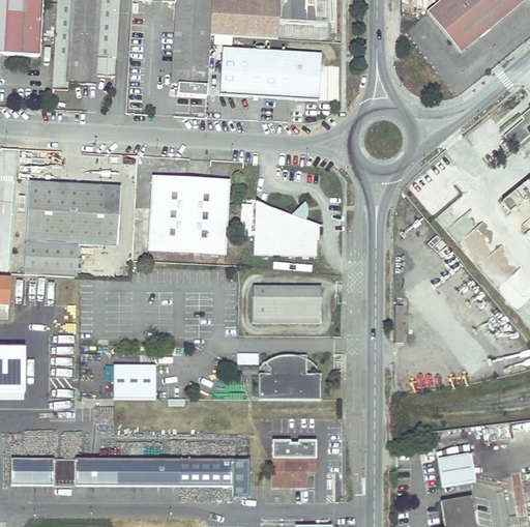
[(0,0),(0,52),(38,55),(40,0),(0,0)]
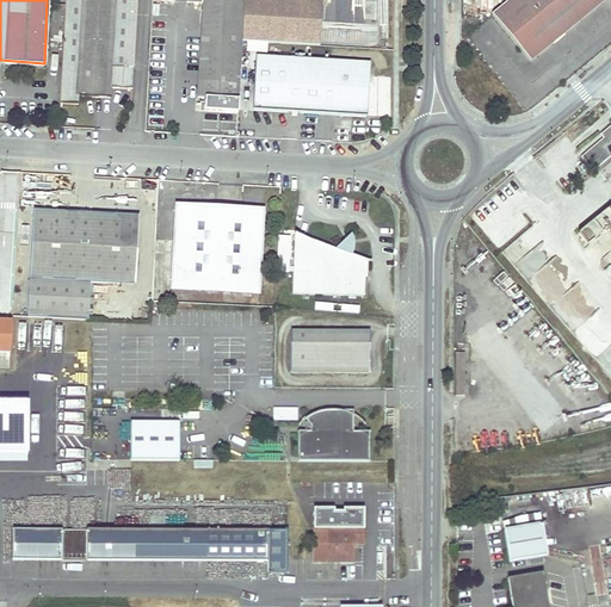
[(65,0),(63,36),(62,44),(60,99),(74,99),(79,100),(79,93),(111,94),(111,85),(134,86),(137,0),(65,0)]
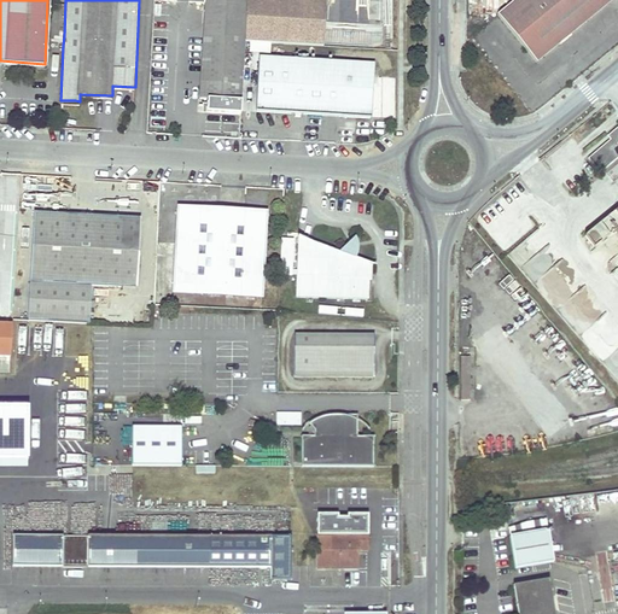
[(242,99),(245,39),(246,0),(203,0),(200,36),(200,51),(197,97),(239,99),(242,99)]
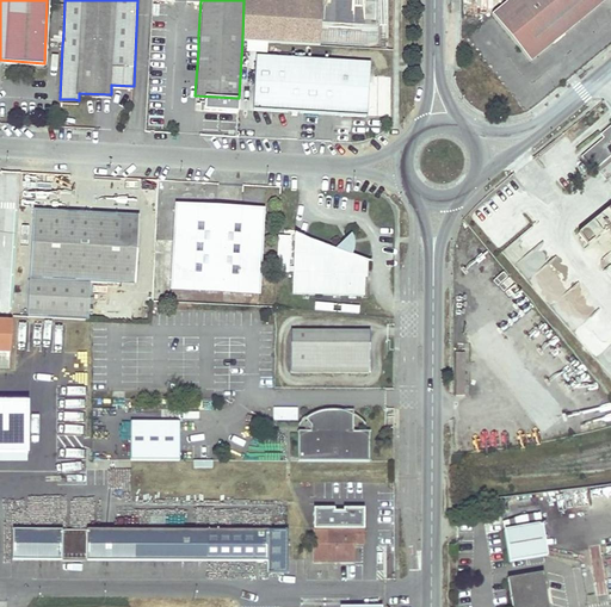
[(244,0),(242,38),(321,42),(321,32),(322,0),(244,0)]
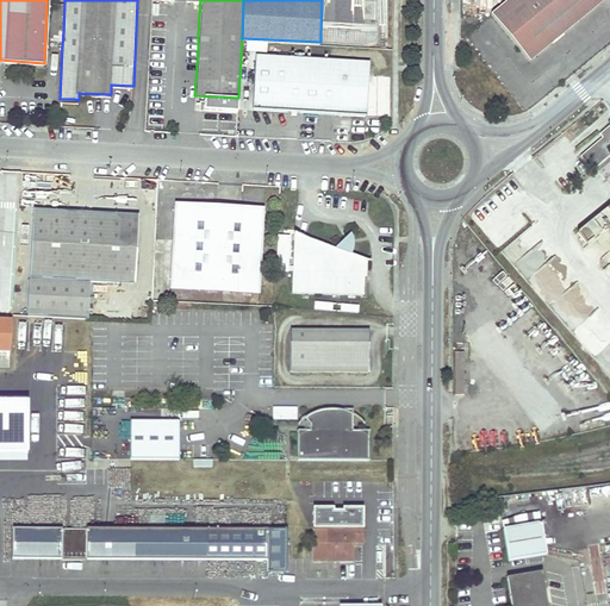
[(503,0),(492,10),(530,57),(598,0),(503,0)]
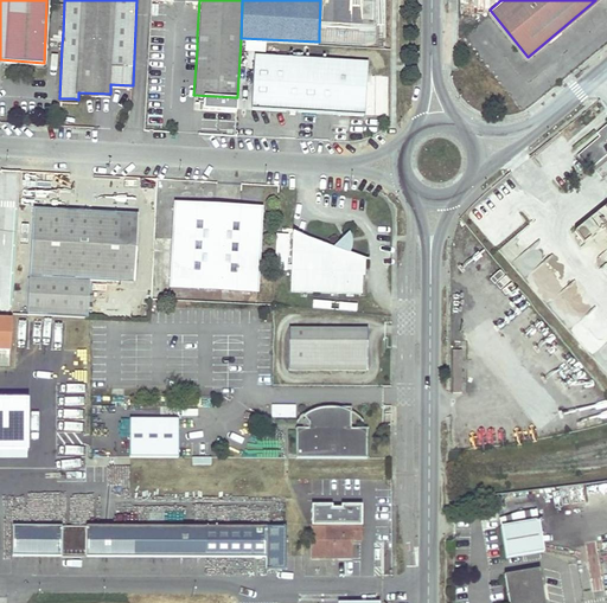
[(387,36),(319,32),(319,42),(385,45),(387,36)]
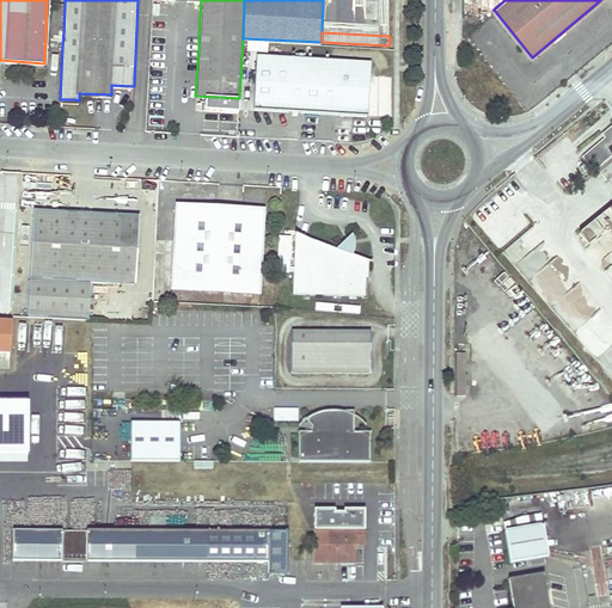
[(184,50),(199,50),(199,36),(185,35),(184,50)]
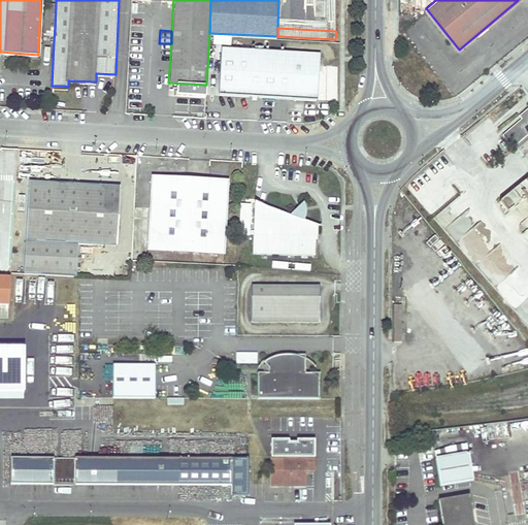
[(320,52),(222,46),(219,93),(318,98),(320,52)]
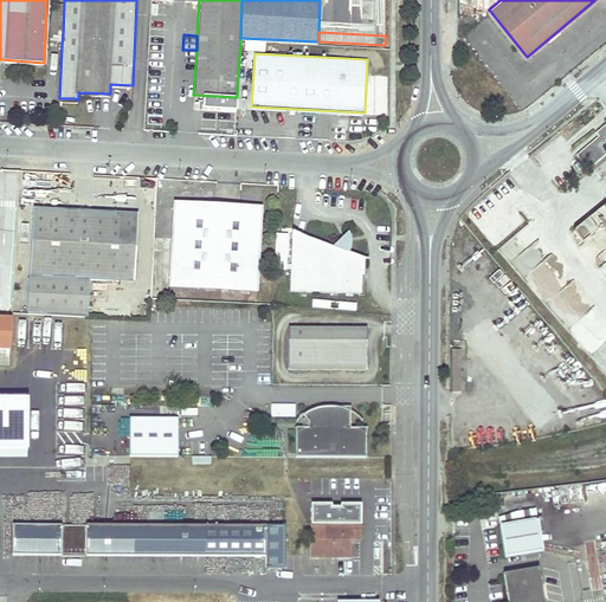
[(605,121),(599,127),(599,135),(578,153),(588,167),(605,151),(605,121)]
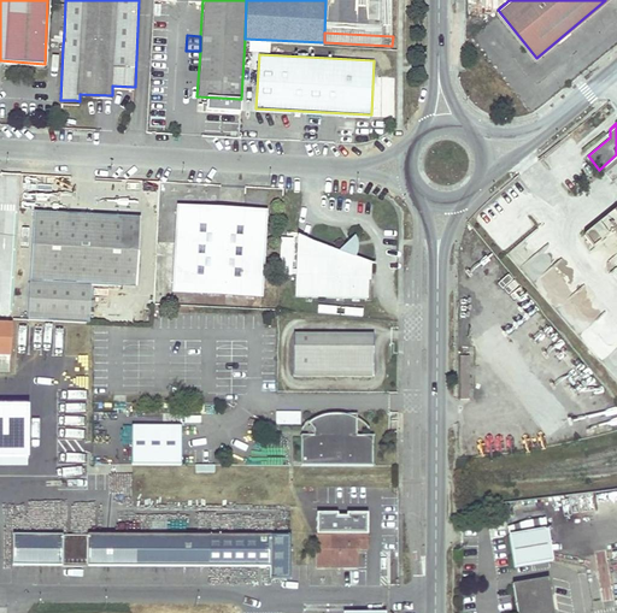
[(616,204),(582,233),(592,243),(616,222),(616,204)]
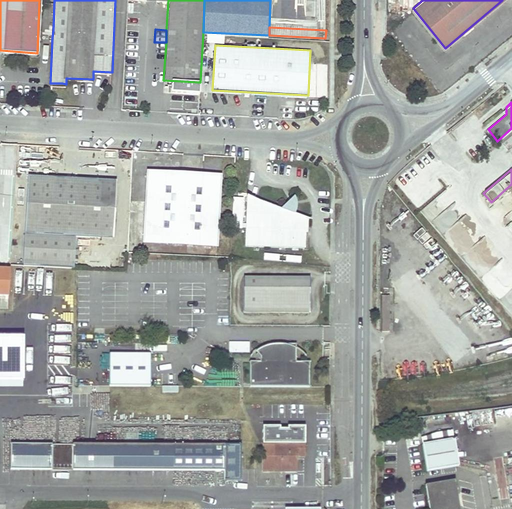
[(168,235),(168,240),(219,242),(221,173),(146,170),(144,234),(168,235)]
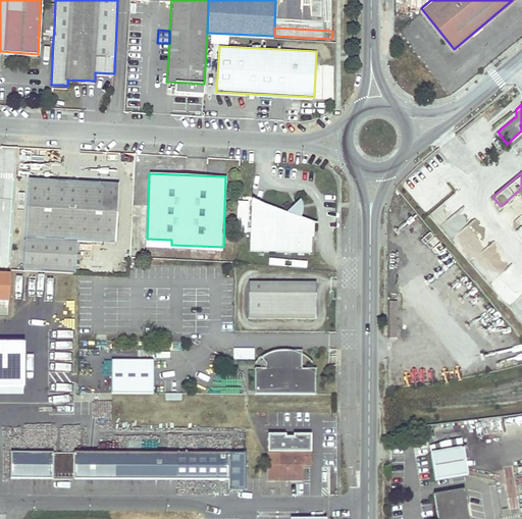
[(117,180),(28,175),(21,267),(73,270),(75,237),(114,240),(117,180)]
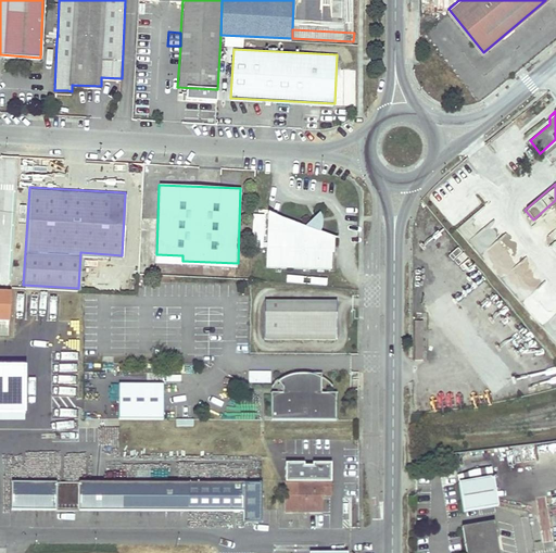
[(320,210),(306,225),(321,229),(323,226),(324,223),(324,220),(324,216),(323,214),(321,212),(320,210)]
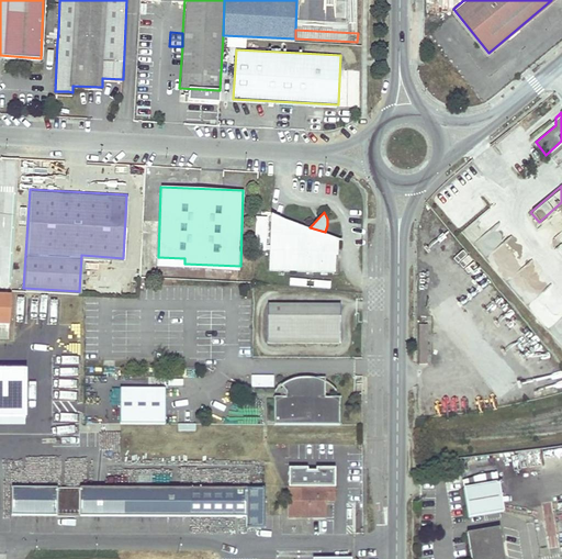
[(310,227),(270,214),(270,269),(337,270),(336,236),(325,232),(310,227)]
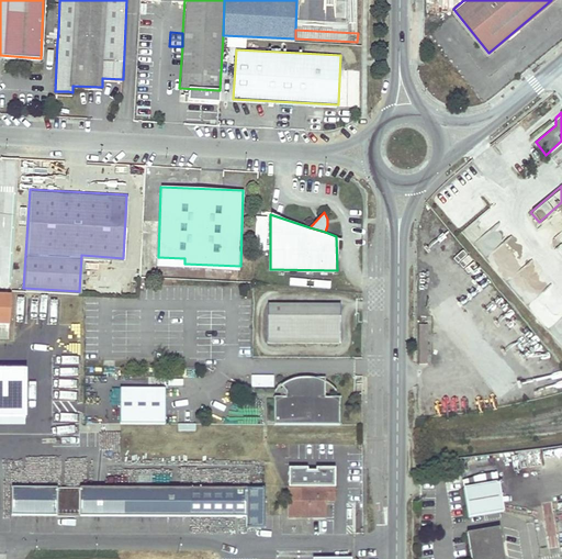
[(339,302),(268,302),(268,339),(339,341),(339,302)]
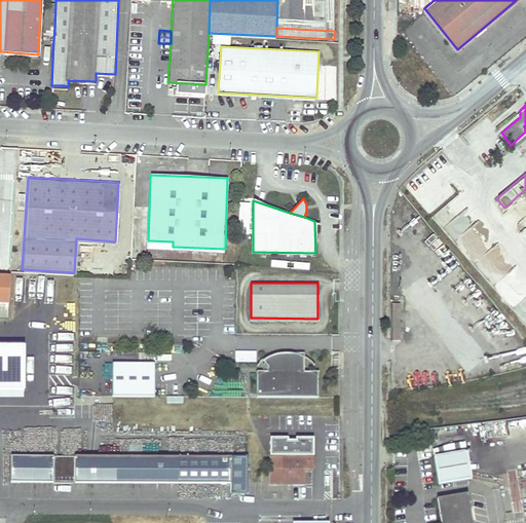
[(484,309),(487,307),(490,304),(480,291),(474,296),(484,309)]
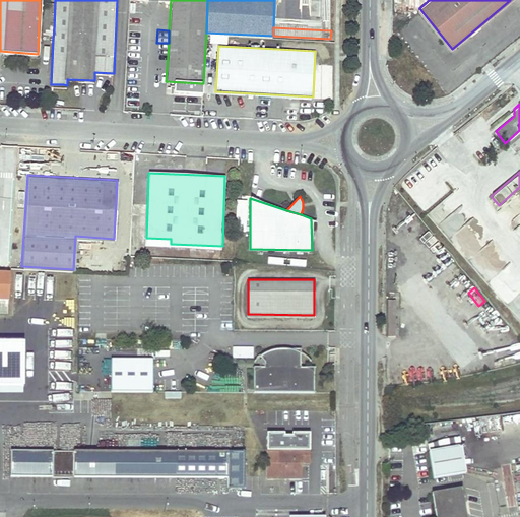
[(489,306),(482,311),(496,327),(502,322),(489,306)]
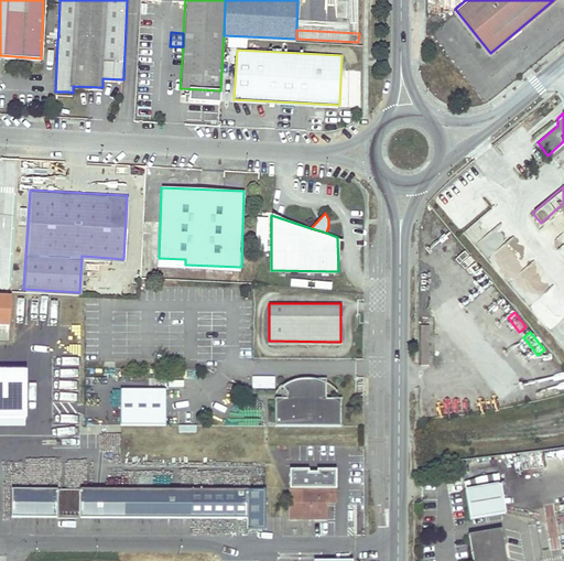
[(26,371),(0,370),(0,416),(26,417),(26,371)]
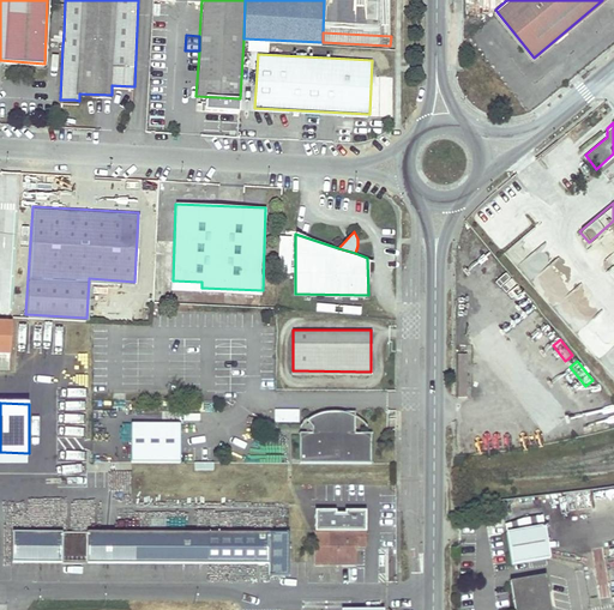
[(274,420),(299,420),(299,406),(274,406),(274,420)]
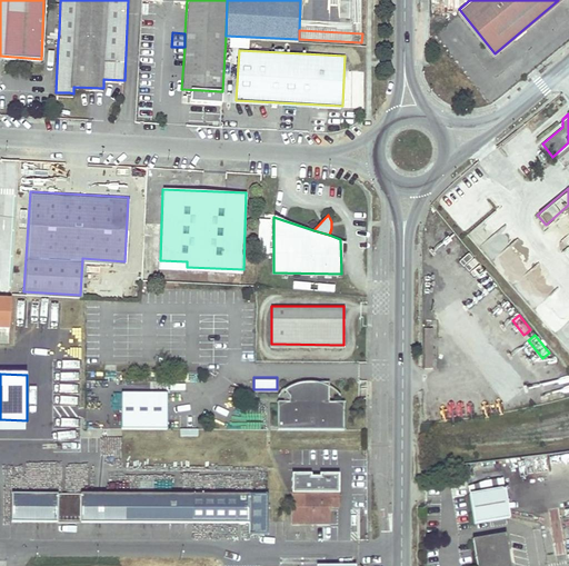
[(311,378),(301,379),(291,383),(285,386),(287,388),(289,393),(289,398),(285,398),(278,398),(278,421),(289,421),(289,426),(329,426),(329,421),(345,421),(345,398),(329,398),(329,378),(311,378)]
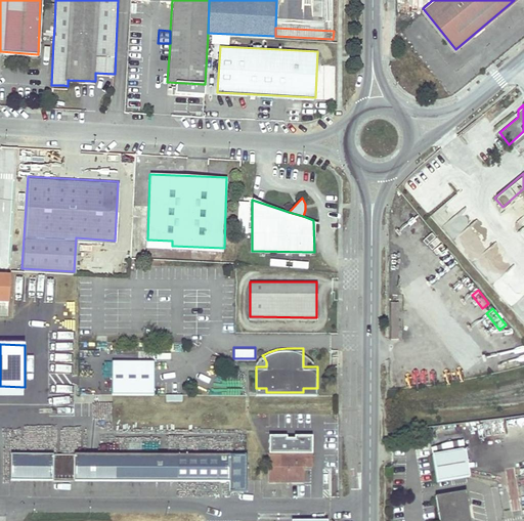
[(490,359),(485,353),(481,356),(486,362),(490,359)]
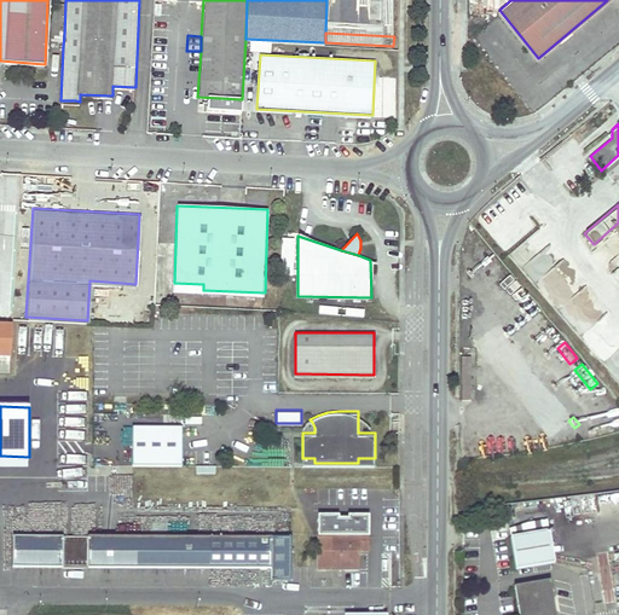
[(183,463),(183,424),(133,424),(133,462),(183,463)]
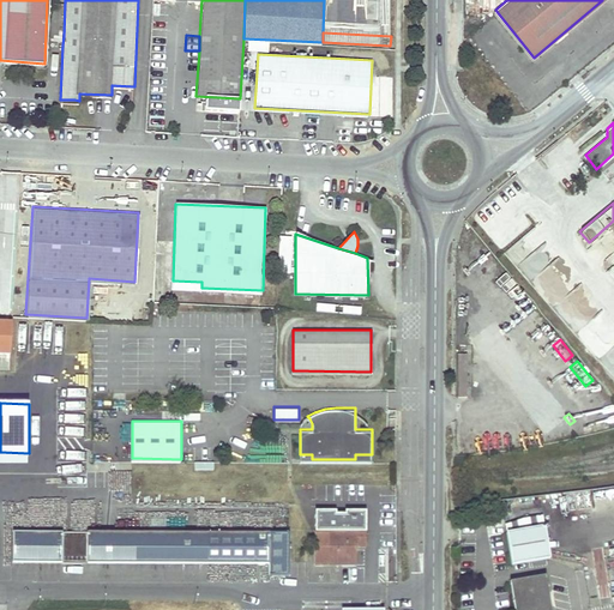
[(365,543),(365,531),(365,507),(344,507),(344,511),(336,511),(336,507),(315,507),(314,561),(329,561),(329,556),(341,557),(341,561),(355,561),(355,543),(365,543)]
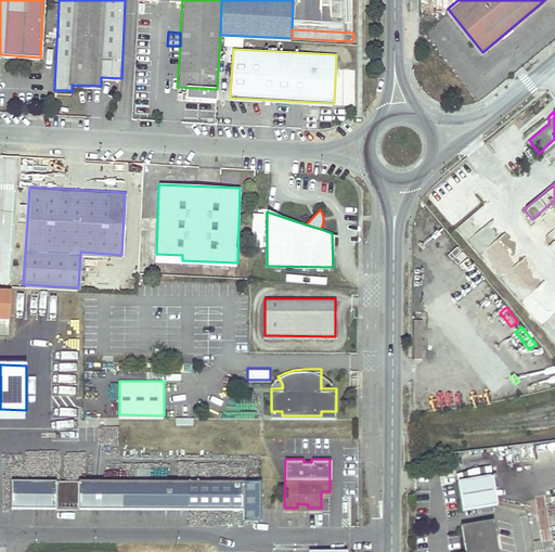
[(463,509),(495,501),(490,473),(456,480),(463,509)]
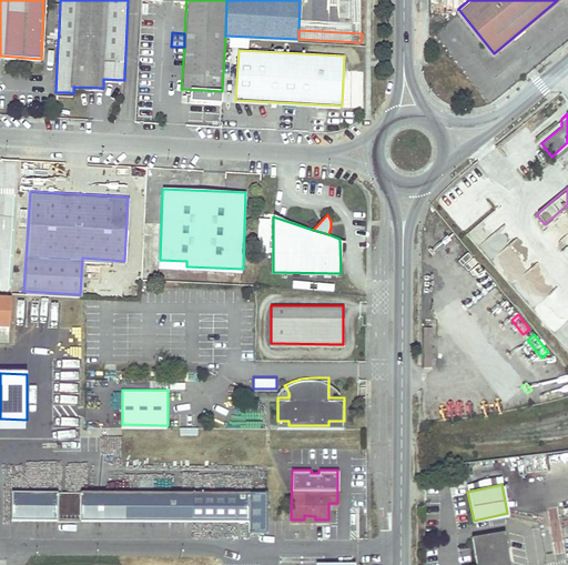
[(57,518),(57,491),(11,491),(11,518),(57,518)]
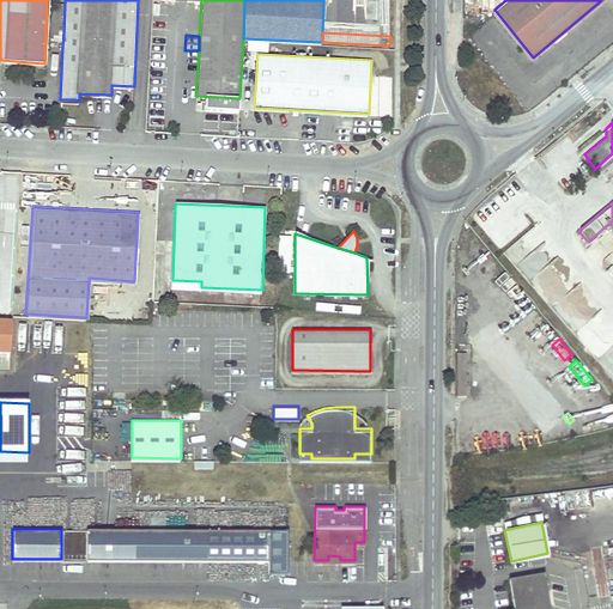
[(61,559),(74,559),(87,559),(87,529),(61,529),(61,559)]
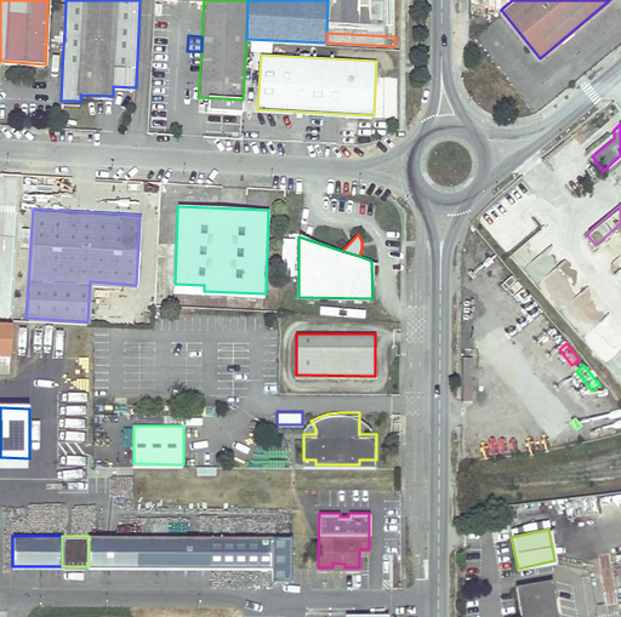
[(209,567),(210,537),(89,536),(89,566),(209,567)]
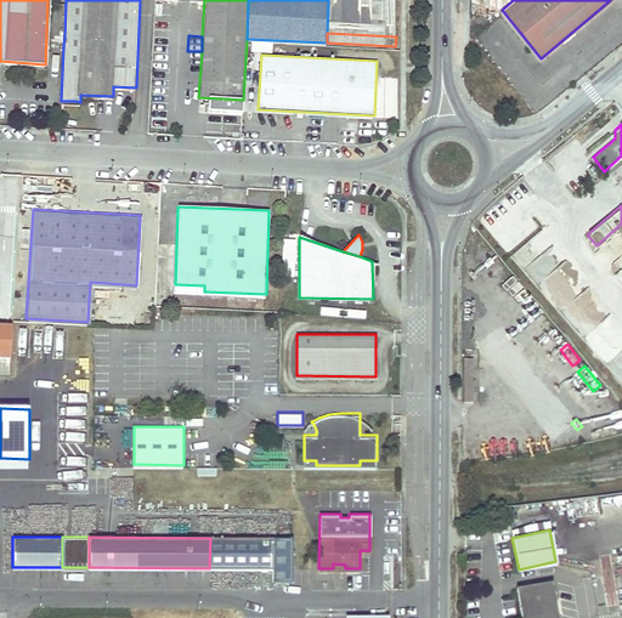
[(272,568),(272,574),(272,580),(292,582),(292,538),(210,538),(209,568),(272,568)]
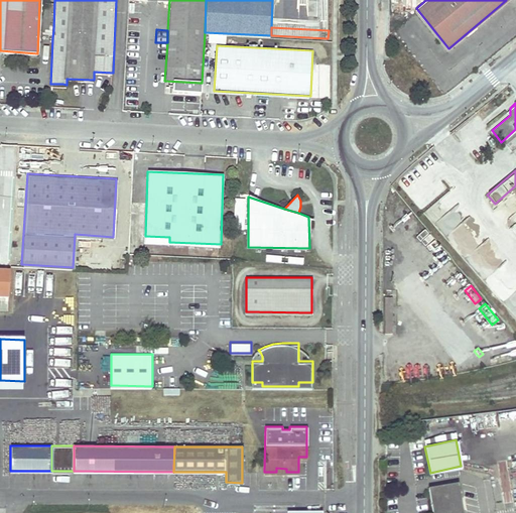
[(463,512),(459,482),(443,484),(428,487),(432,512),(463,512)]
